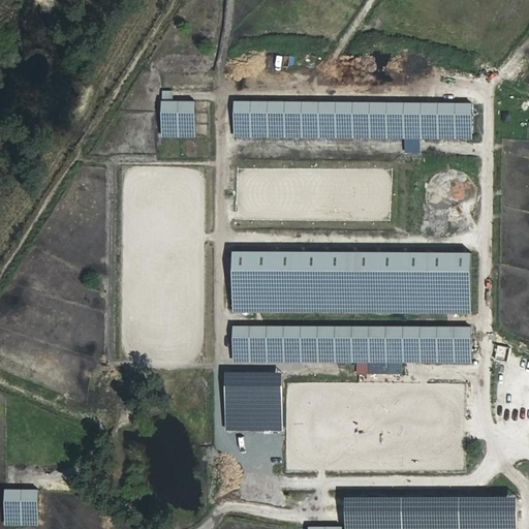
[(176,90),(163,90),(163,99),(175,99),(176,90)]
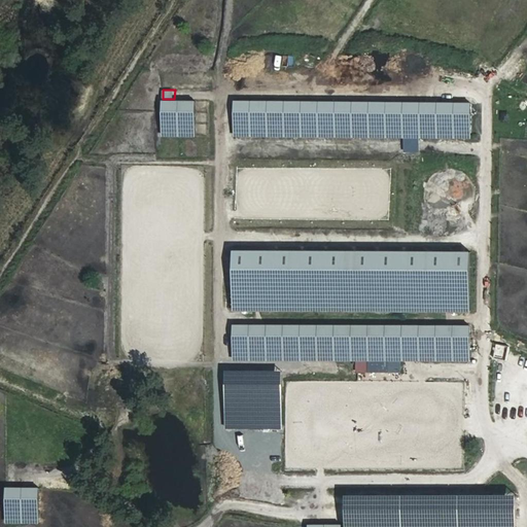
[(195,100),(160,100),(160,136),(195,136),(195,100)]
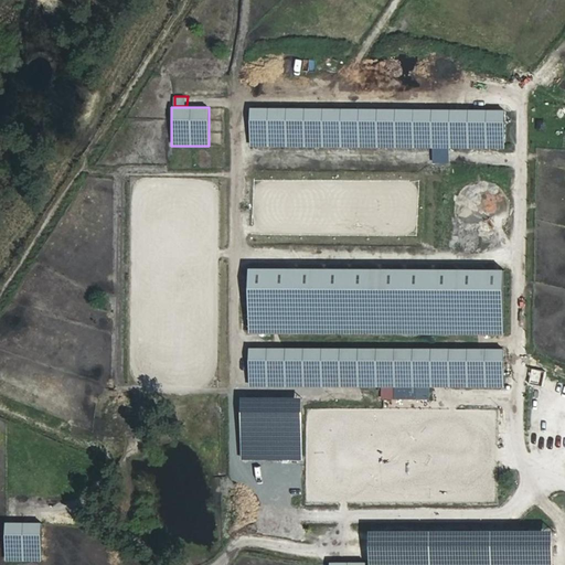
[(503,110),(251,108),(251,146),(502,148),(503,110)]
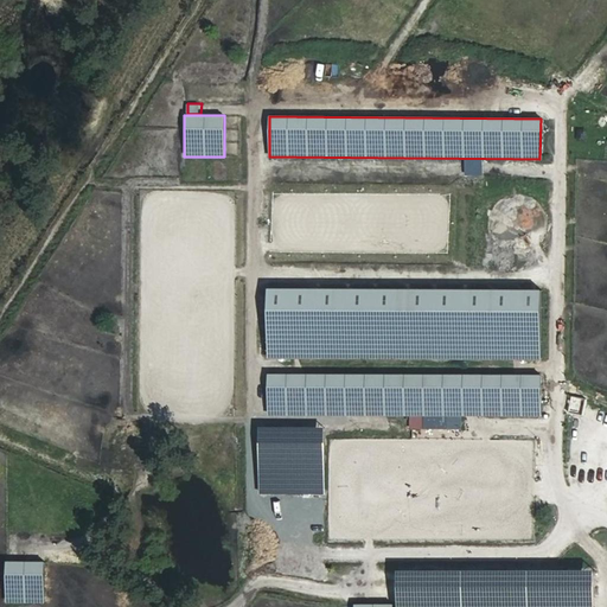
[(538,292),(267,289),(267,359),(538,362),(538,292)]
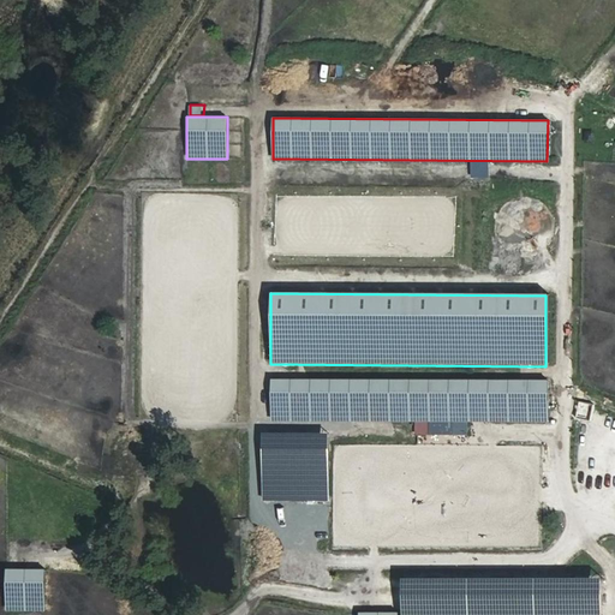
[(550,382),(268,380),(268,419),(549,423),(550,382)]
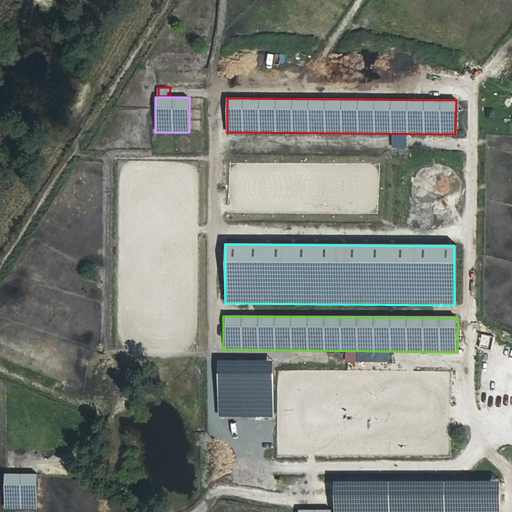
[(273,364),(219,363),(218,415),(273,416),(273,364)]
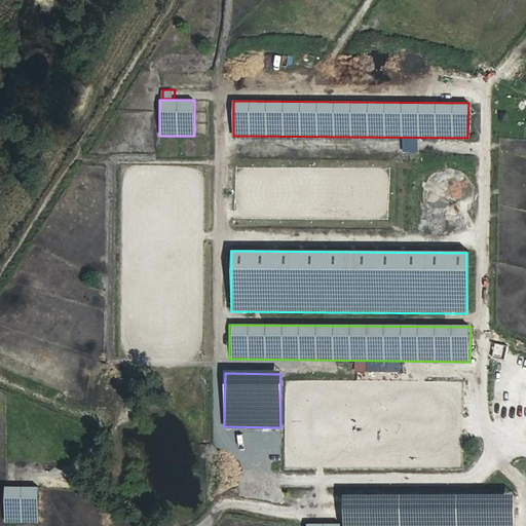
[(43,487),(8,486),(7,523),(42,524),(43,487)]
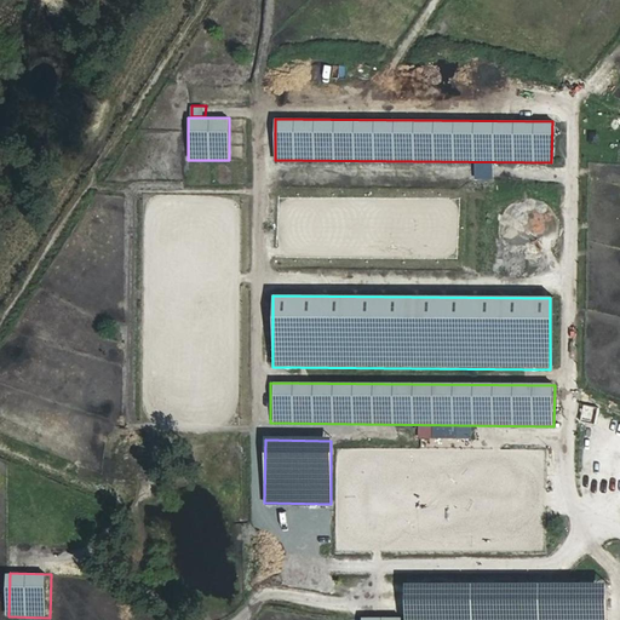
[(603,619),(604,584),(403,583),(403,619),(603,619)]
